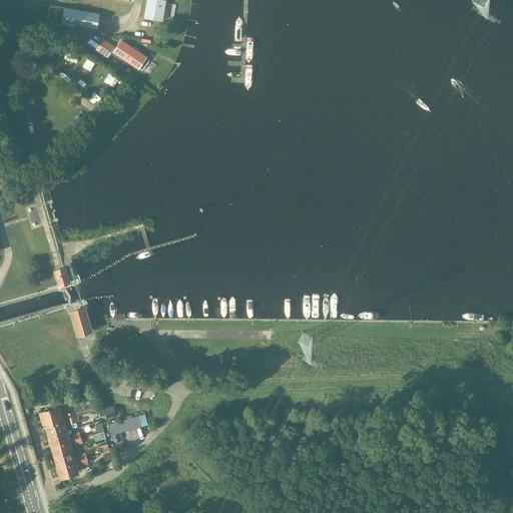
[(161,21),(164,1),(159,0),(146,0),(144,18),(161,21)]
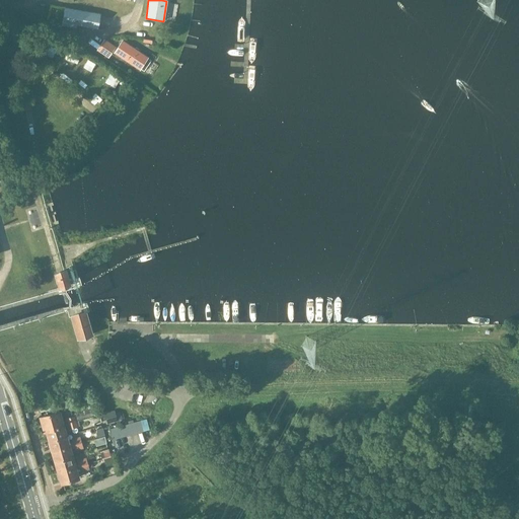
[(76,24),(96,28),(98,16),(98,15),(66,9),(63,25),(76,27),(76,24)]
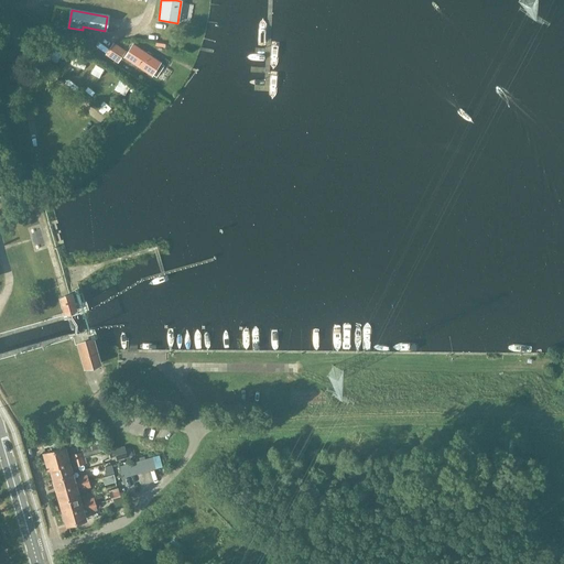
[(114,43),(107,53),(106,55),(117,63),(125,51),(114,43)]
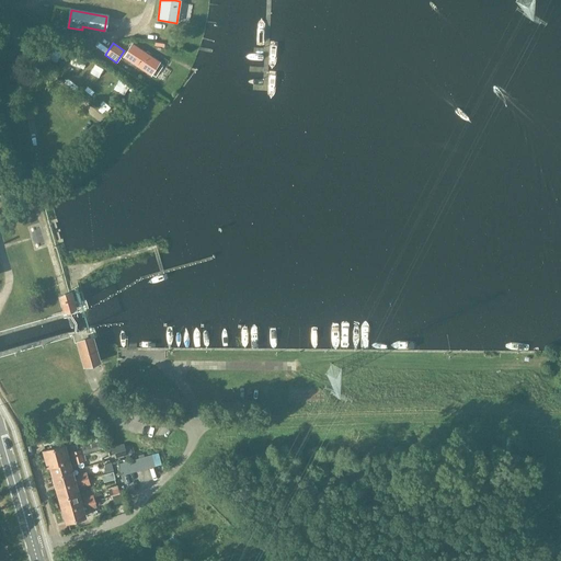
[(157,61),(132,45),(124,57),(149,73),(157,61)]
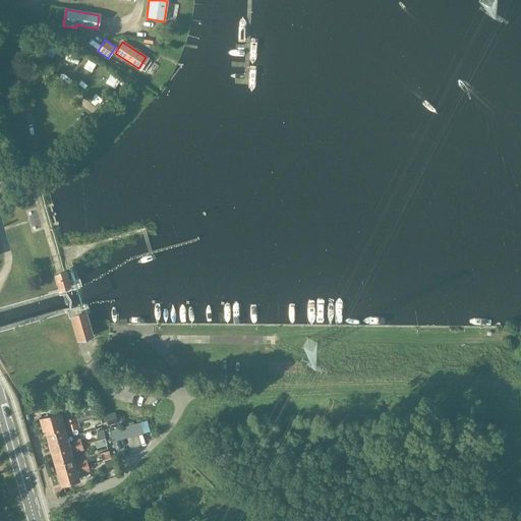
[(84,63),(87,58),(75,54),(73,59),(84,63)]
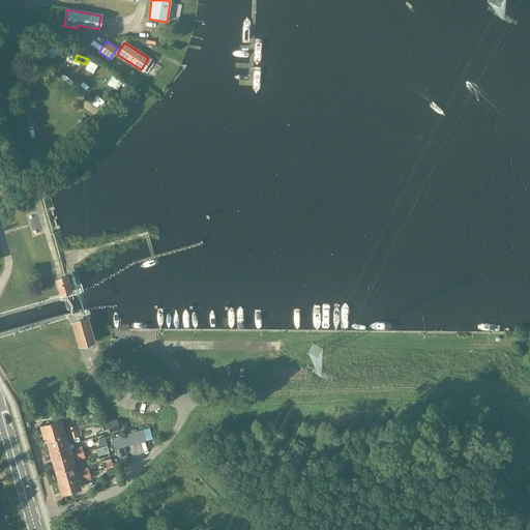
[(109,88),(115,80),(111,76),(104,84),(109,88)]
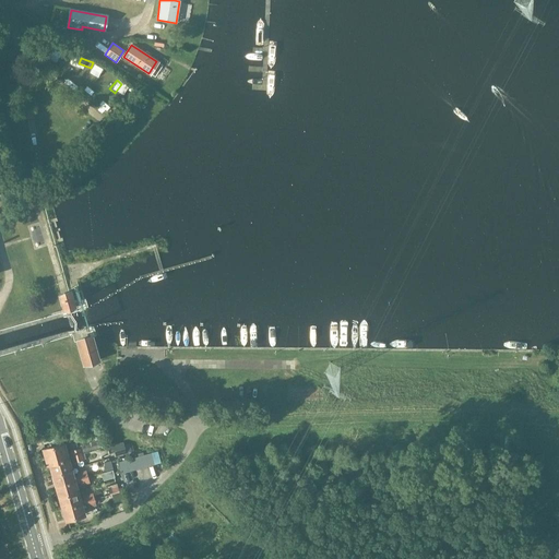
[(85,95),(93,90),(88,83),(80,88),(85,95)]
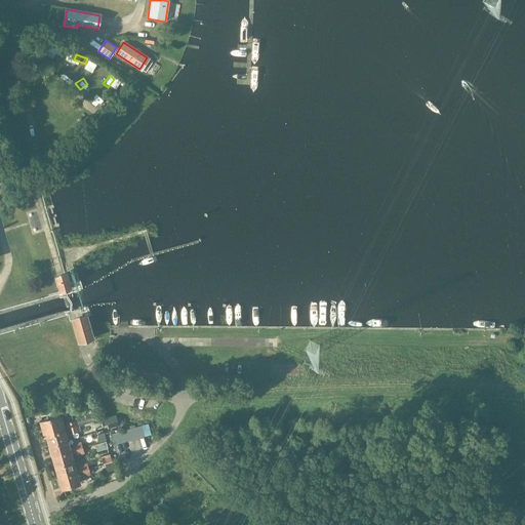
[(36,212),(30,213),(33,230),(39,228),(36,212)]
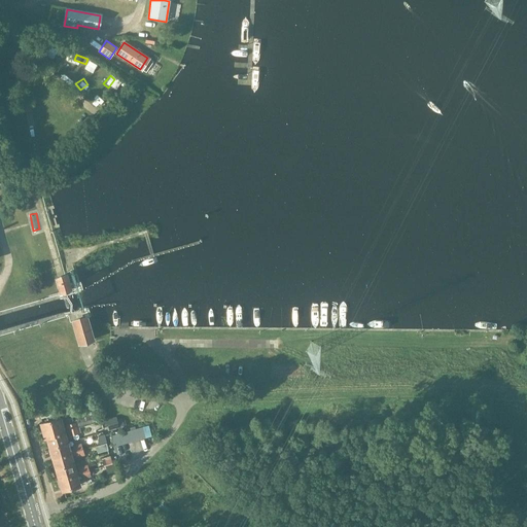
[(55,279),(60,294),(72,290),(68,276),(55,279)]
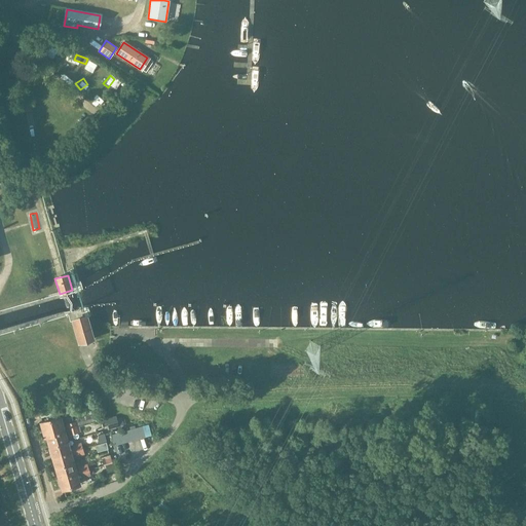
[(95,340),(87,315),(71,321),(78,345),(95,340)]
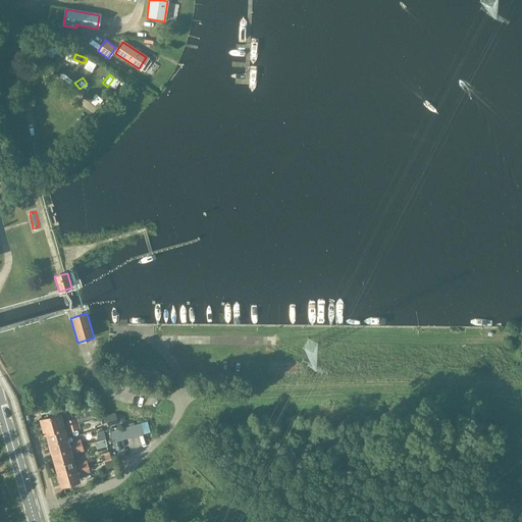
[(62,414),(77,409),(74,402),(60,406),(62,414)]
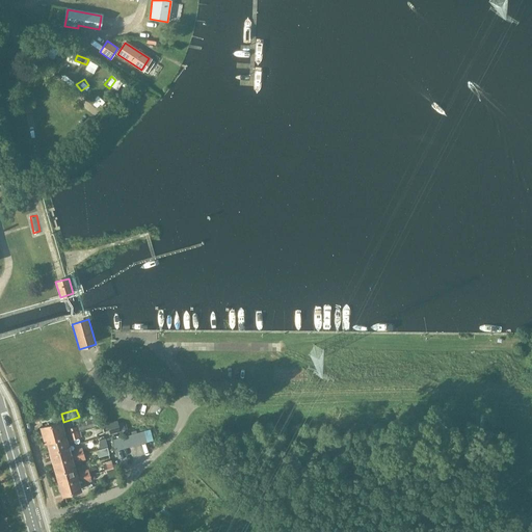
[(91,421),(77,425),(78,431),(92,427),(91,421)]
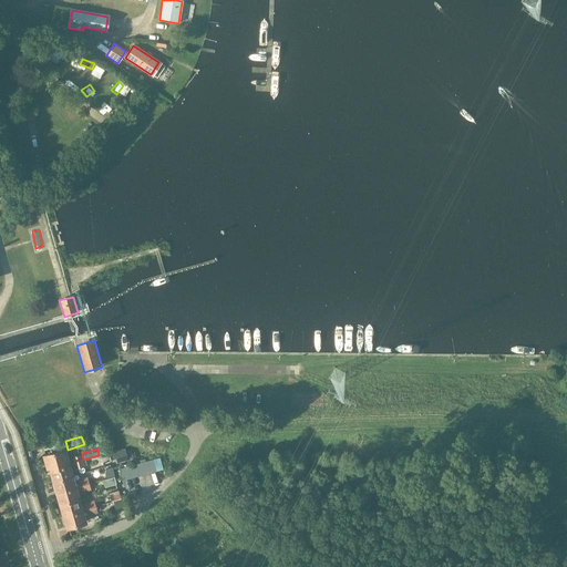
[(73,461),(69,462),(65,450),(55,453),(53,453),(44,456),(48,471),(50,471),(83,461),(81,455),(73,457),(73,461)]
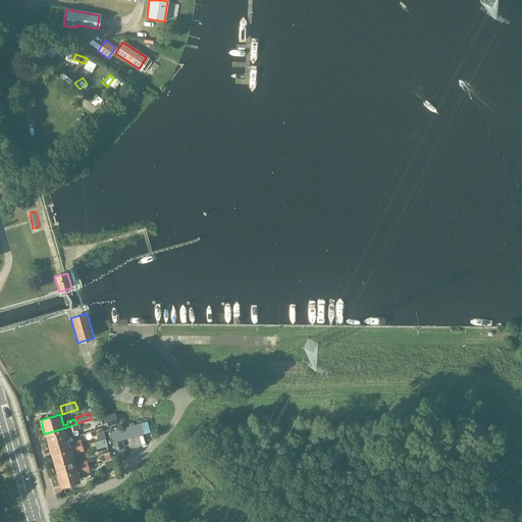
[(113,442),(144,433),(150,432),(148,422),(141,423),(110,432),(113,442)]
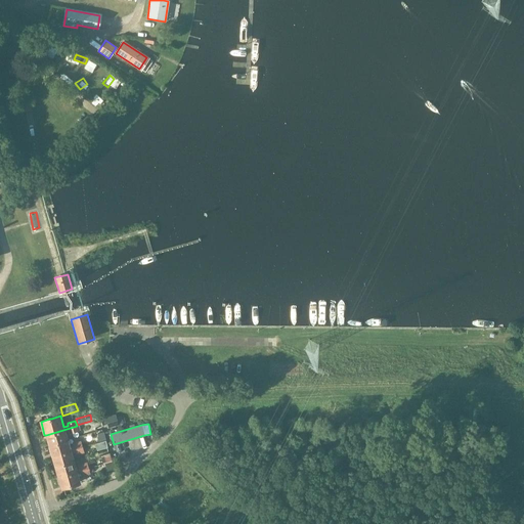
[(49,445),(67,440),(66,435),(70,433),(78,431),(77,426),(46,435),(49,445)]
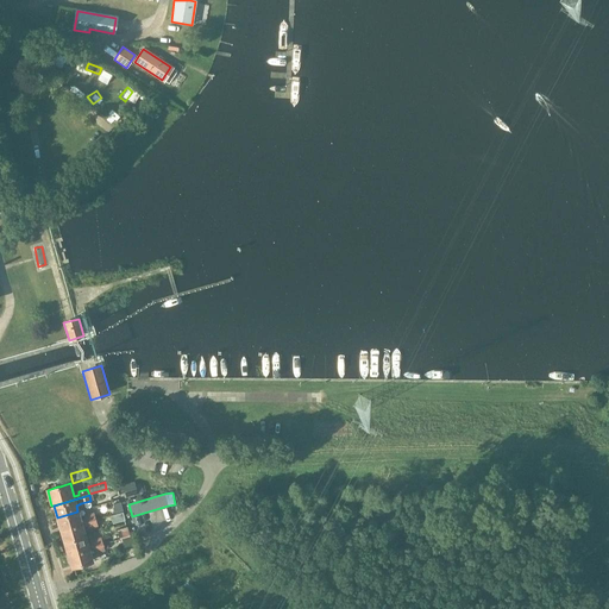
[(61,529),(95,520),(93,514),(85,516),(85,520),(80,521),(77,512),(57,518),(61,529)]
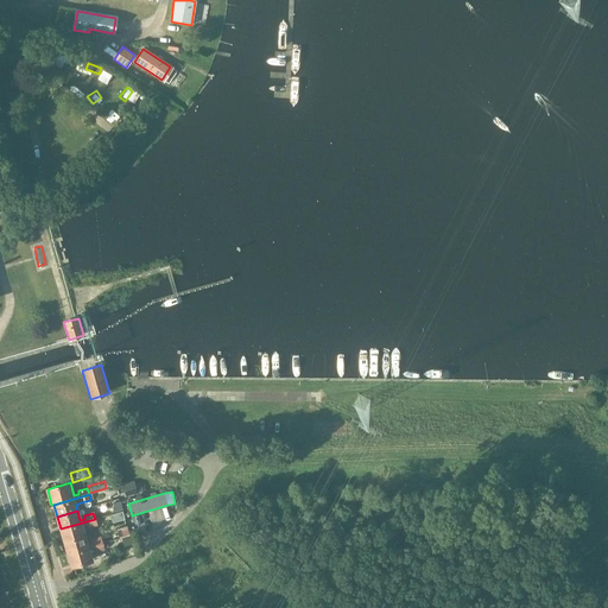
[(122,512),(111,515),(113,524),(125,520),(122,512)]
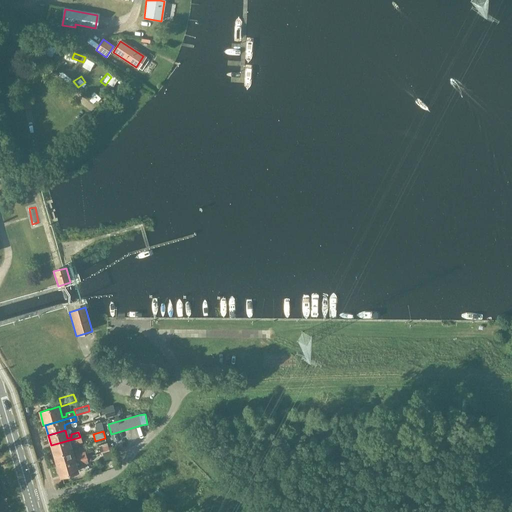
[(54,456),(71,451),(69,445),(73,444),(81,442),(80,437),(51,445),(54,456)]
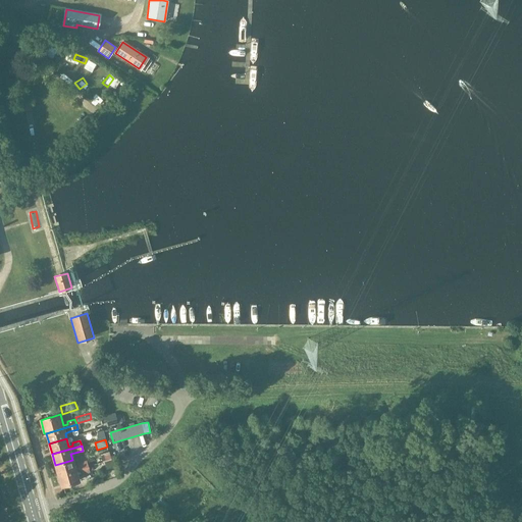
[(99,455),(102,464),(111,461),(109,453),(99,455)]
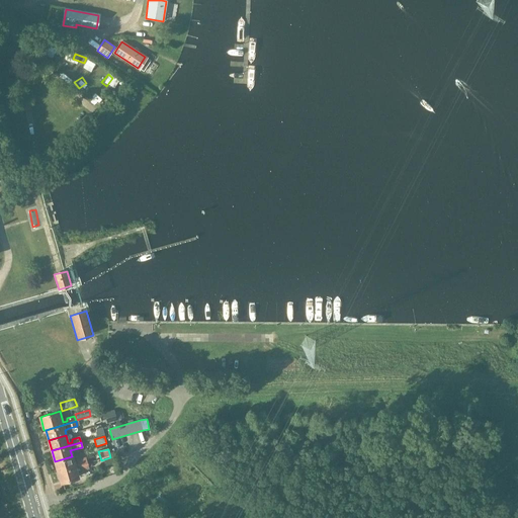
[(58,471),(86,463),(85,458),(77,460),(78,463),(74,464),(72,456),(55,461),(58,471)]
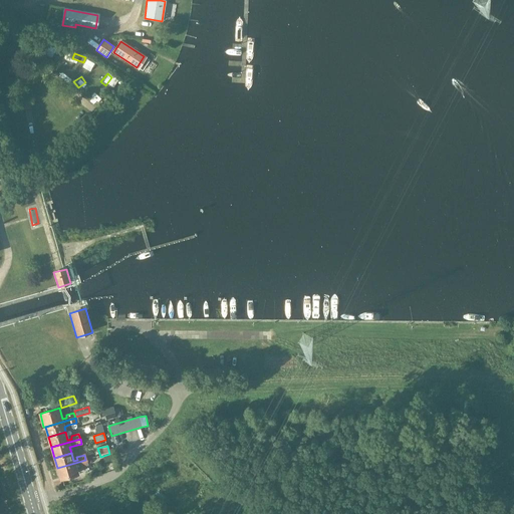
[(169,464),(175,457),(172,454),(165,461),(169,464)]
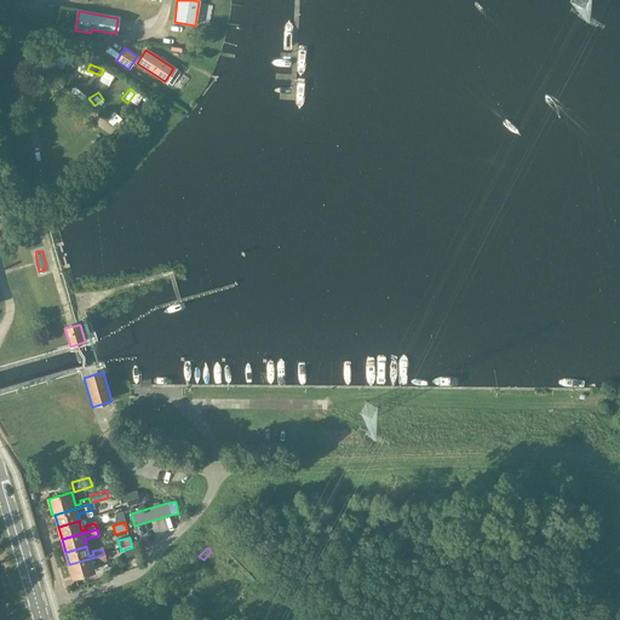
[(103,555),(69,564),(73,577),(81,574),(81,575),(84,574),(92,572),(90,561),(95,560),(96,563),(105,561),(103,555)]
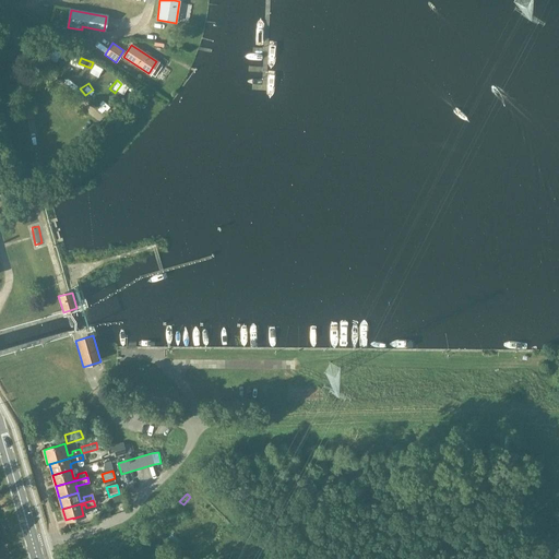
[(204,527),(211,522),(202,510),(194,515),(204,527)]
